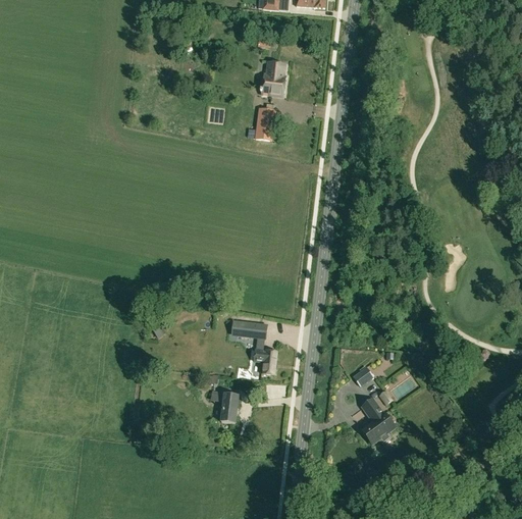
[(280,8),(271,7),(271,19),(286,19),(288,3),(280,3),(280,8)]
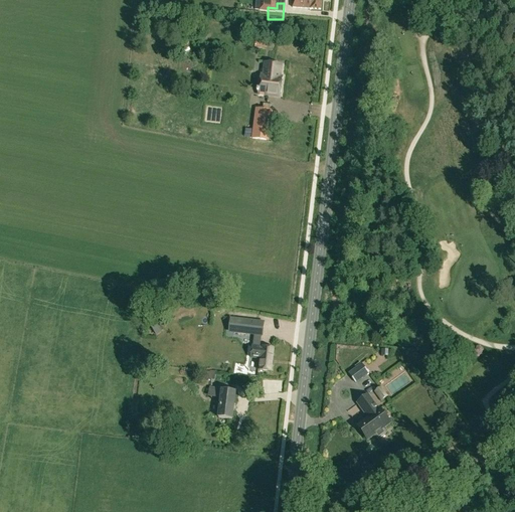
[(284,74),(282,74),(284,62),(266,59),(264,71),(262,71),(260,93),(282,95),(284,74)]
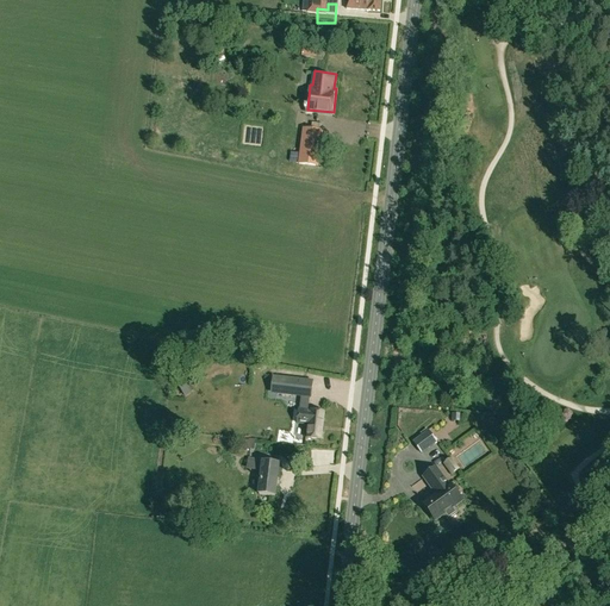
[(323,129),(304,126),(300,161),(319,163),(323,129)]
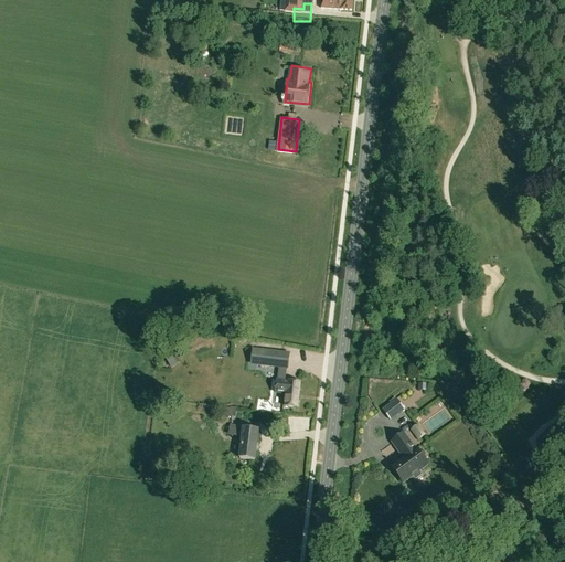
[(299,405),(301,380),(285,378),(286,366),(287,366),(289,351),(258,348),(257,362),(279,366),(278,377),(276,377),(275,391),(284,392),(283,403),(299,405)]
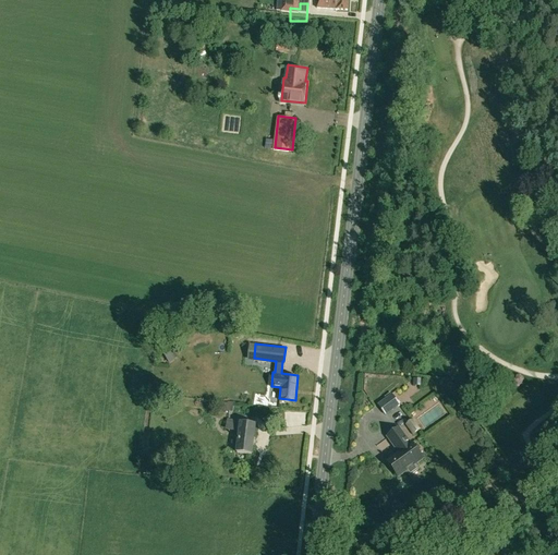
[(164,351),(169,361),(176,357),(174,356),(177,354),(174,350),(171,351),(169,348),(164,351)]
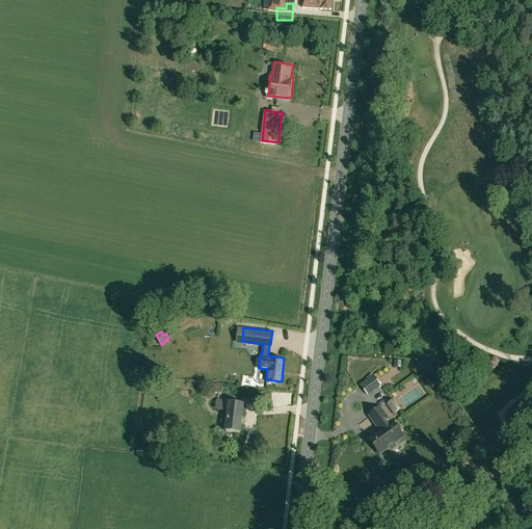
[(368,393),(381,382),(373,373),(361,382),(368,393)]
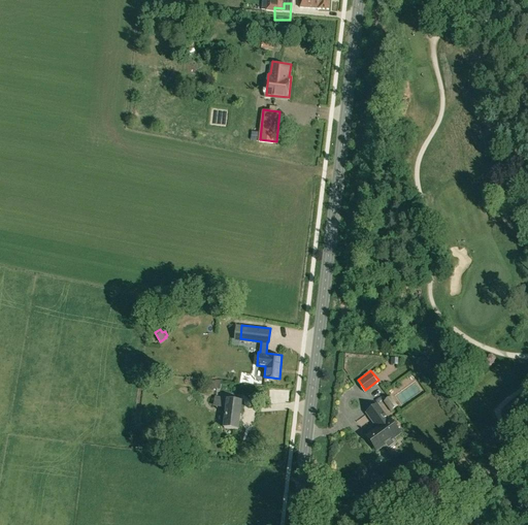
[(383,383),(367,392),(373,402),(389,393),(383,383)]
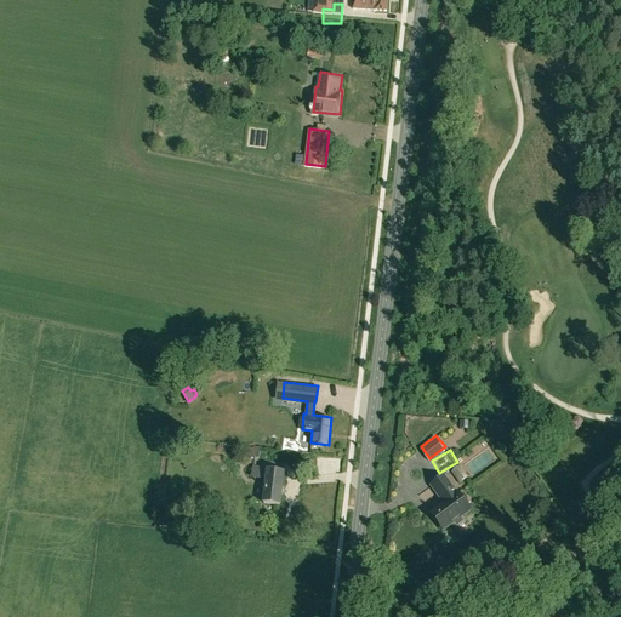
[(461,480),(467,475),(459,463),(451,468),(461,480)]
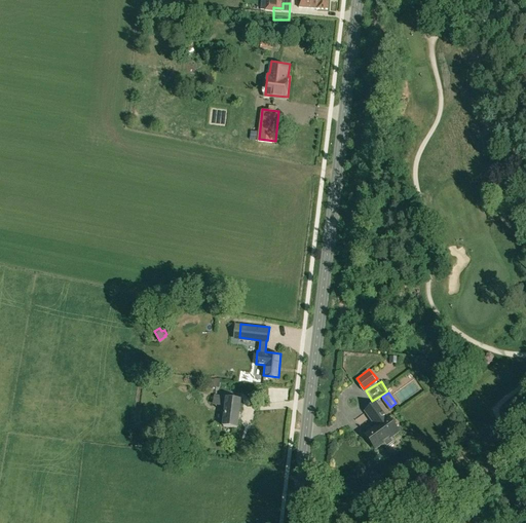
[(213,404),(227,405),(225,425),(238,426),(241,398),(228,397),(228,395),(215,394),(213,404)]
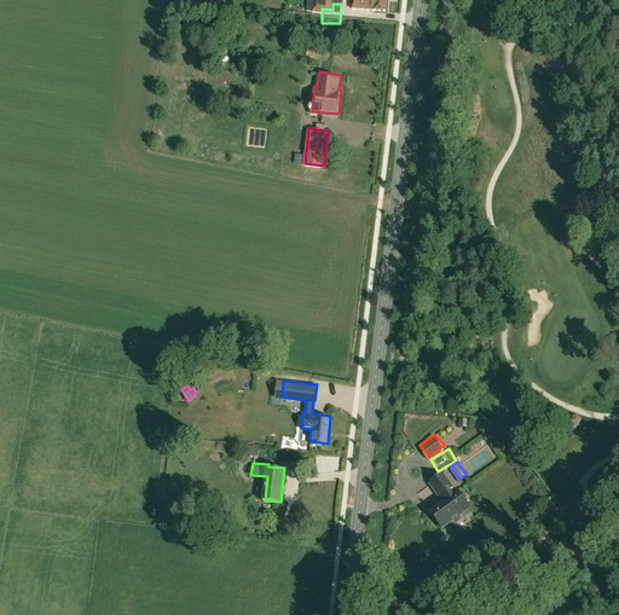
[(469,505),(457,488),(456,489),(444,471),(431,481),(444,498),(432,508),(444,524),(469,505)]
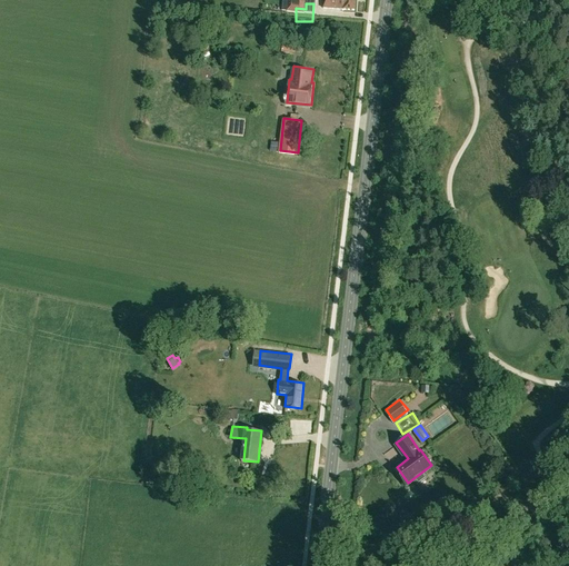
All buildings are outlined.
